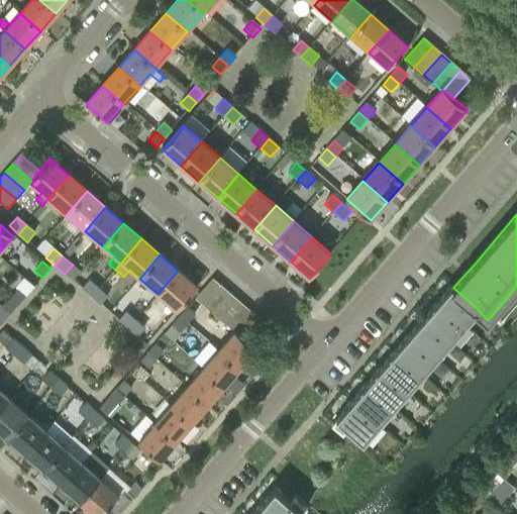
[(177,311),(197,287),(178,271),(158,294),(177,311)]
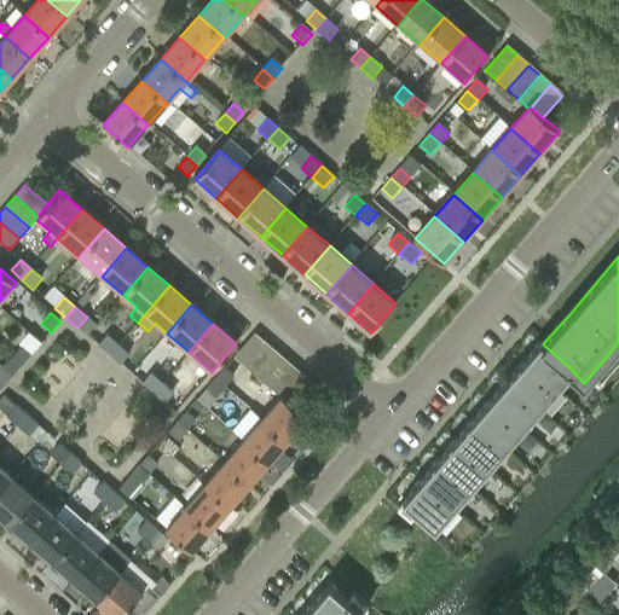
[(233,359),(244,369),(266,344),(254,335),(233,359)]
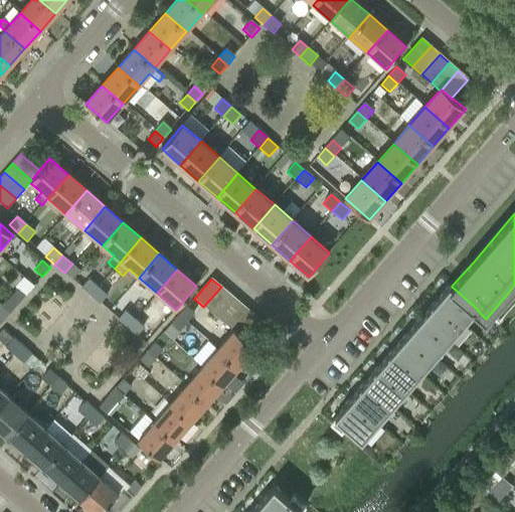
[(90,280),(81,289),(91,297),(100,288),(90,280)]
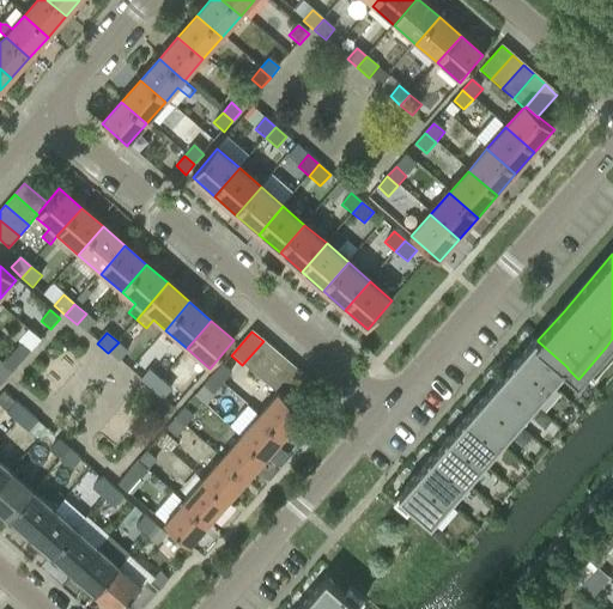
[(536,339),(519,359),(551,388),(568,369),(568,367),(538,341),(538,340),(536,339)]
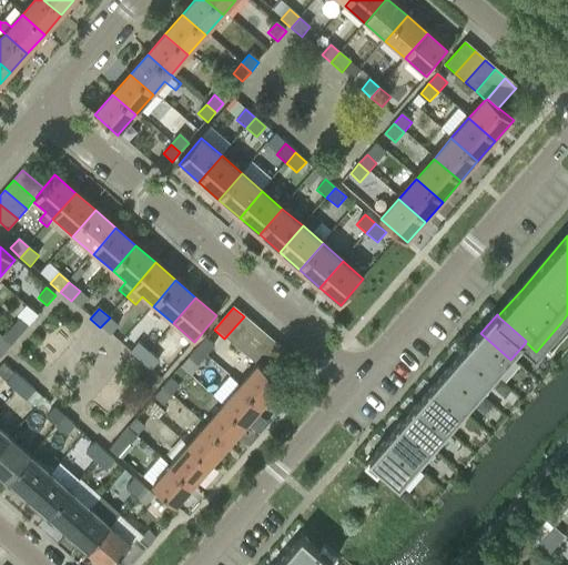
[(224,339),(234,347),(254,325),(244,316),(224,339)]
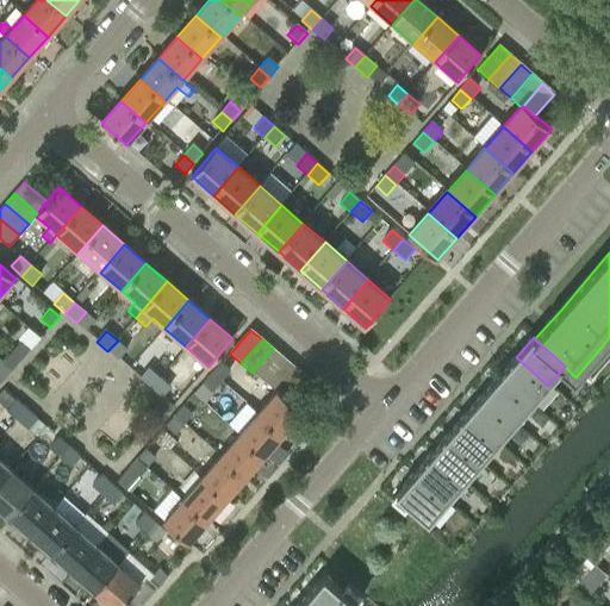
[(118,341),(107,351),(118,361),(129,350),(118,341)]
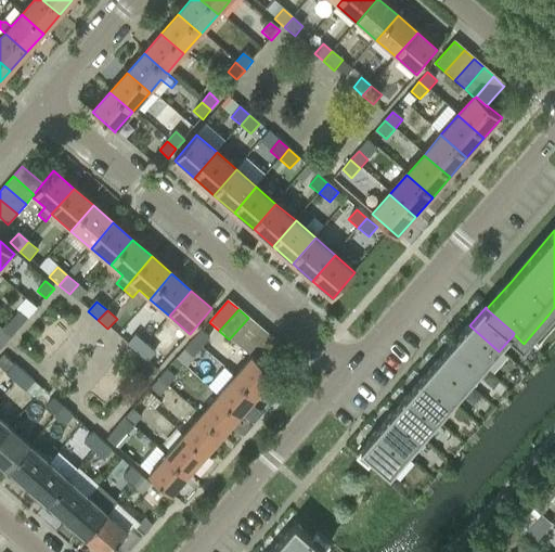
[(18,312),(10,321),(20,329),(27,320),(18,312)]
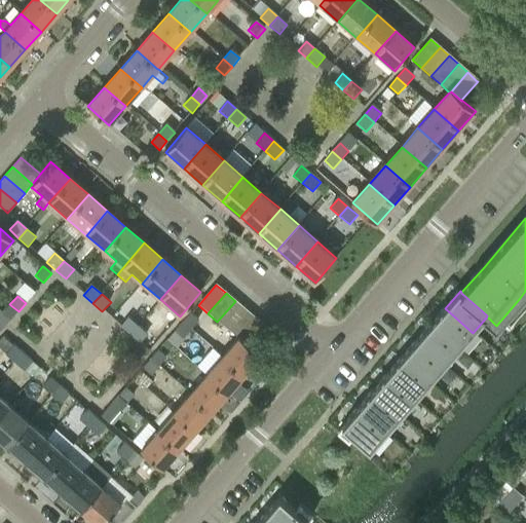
[(217,322),(227,330),(245,309),(235,301),(217,322)]
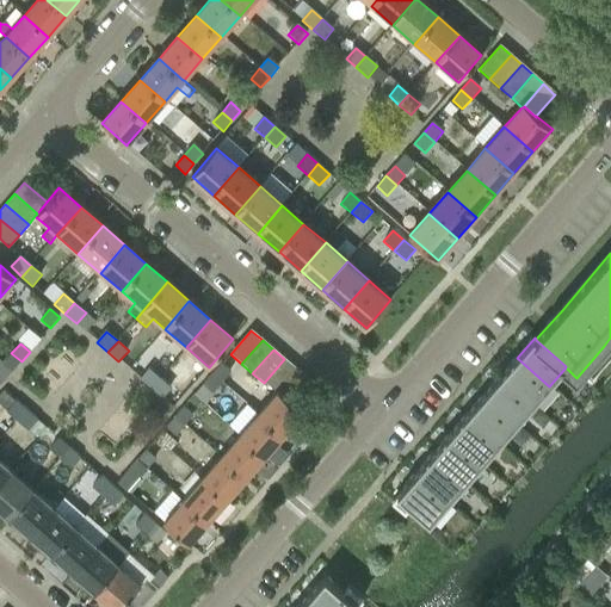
[(11,353),(2,364),(12,372),(22,361),(11,353)]
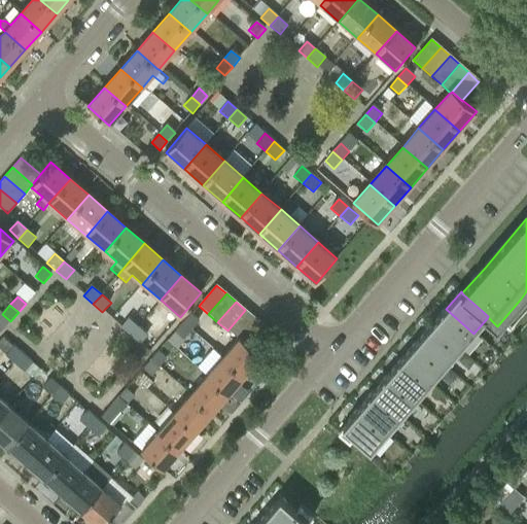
[(446,309),(431,326),(459,350),(473,334),(446,309)]
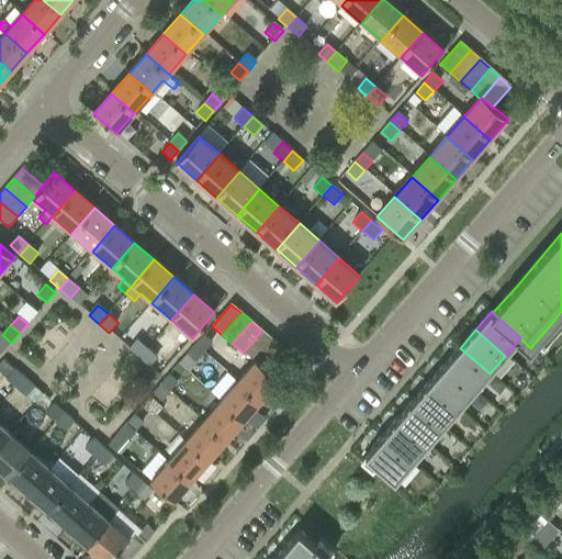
[(243,353),(253,362),(272,339),(261,331),(243,353)]
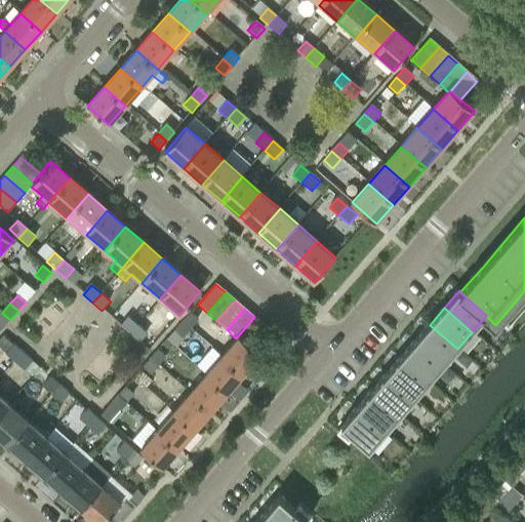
[(183,322),(191,329),(199,321),(190,313),(183,322)]
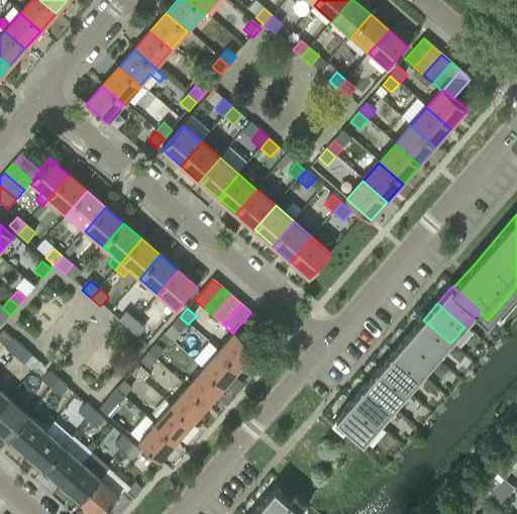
[(232,333),(233,334),(242,340),(260,320),(250,312),(232,333)]
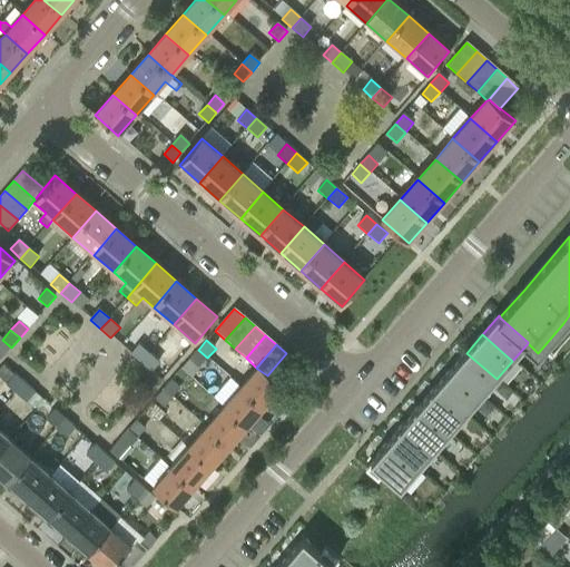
[(139,345),(131,355),(141,364),(149,353),(139,345)]
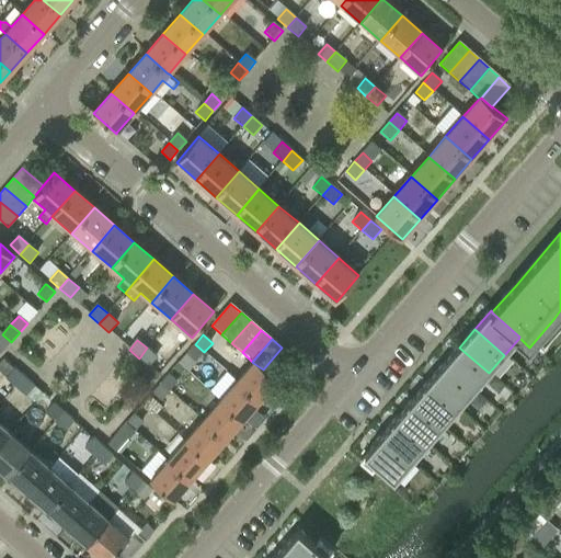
[(195,344),(186,353),(195,361),(202,355),(204,352),(195,344)]
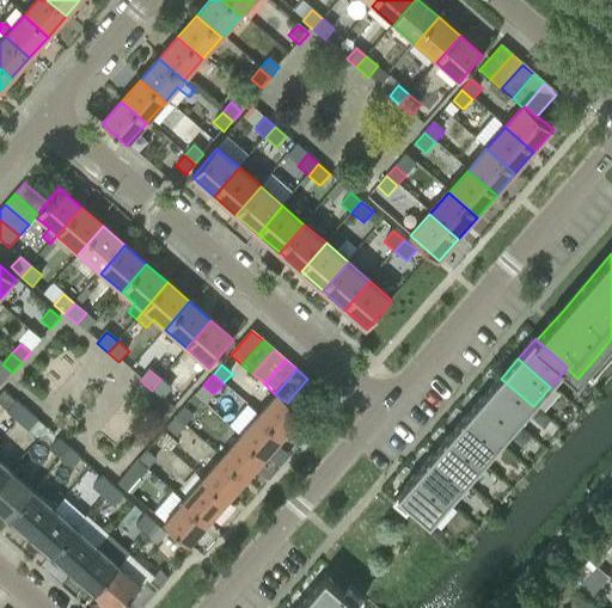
[(160,379),(152,391),(161,399),(171,388),(160,379)]
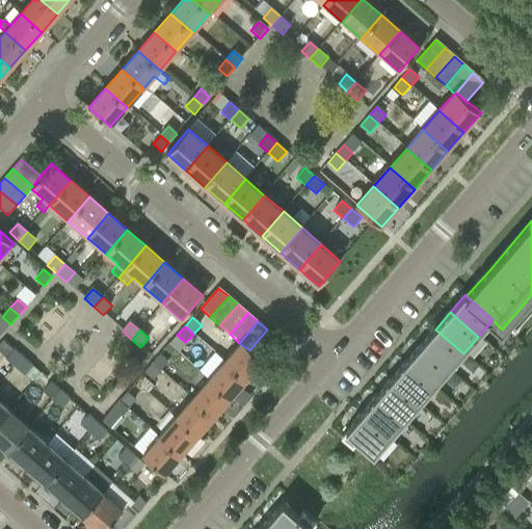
[(435,329),(420,346),(448,370),(463,353),(435,329)]
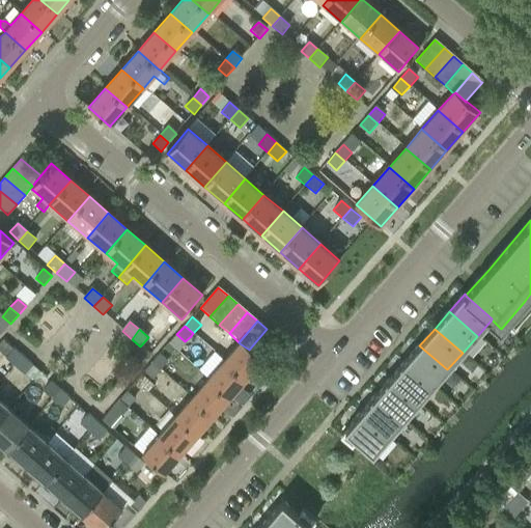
[(224,361),(246,380),(262,361),(249,350),(240,343),(224,361)]
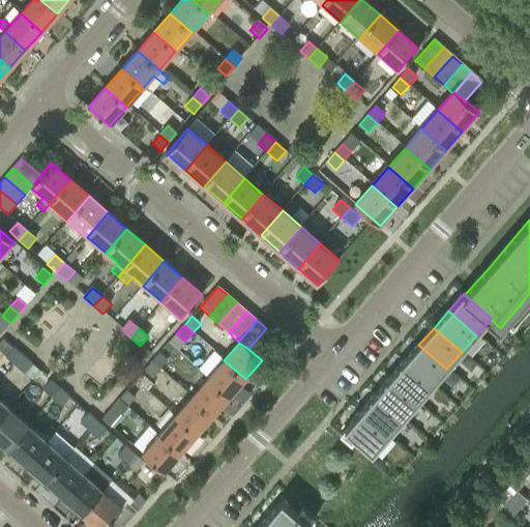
[(418,345),(404,361),(432,386),(446,369),(418,345)]
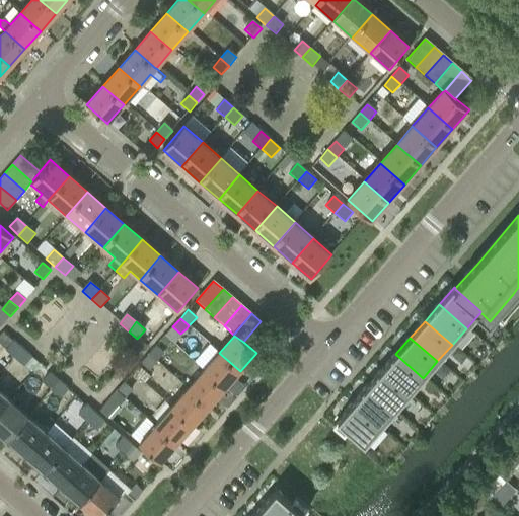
[(5,351),(14,359),(22,350),(13,342),(5,351)]
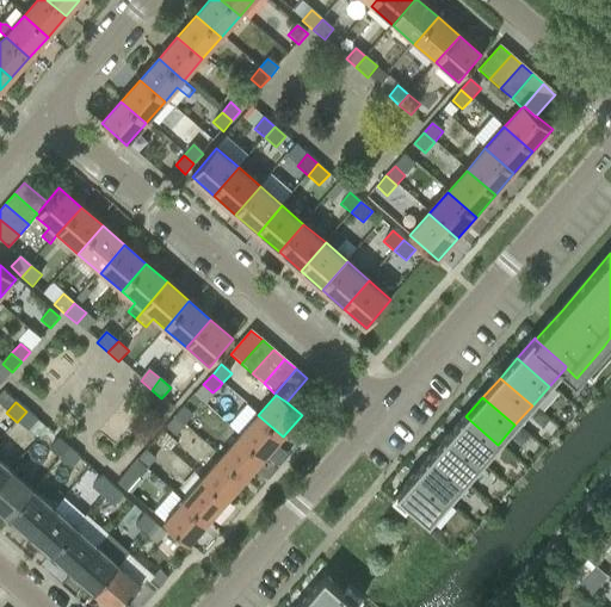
[(174,417),(185,427),(193,416),(184,408),(174,417)]
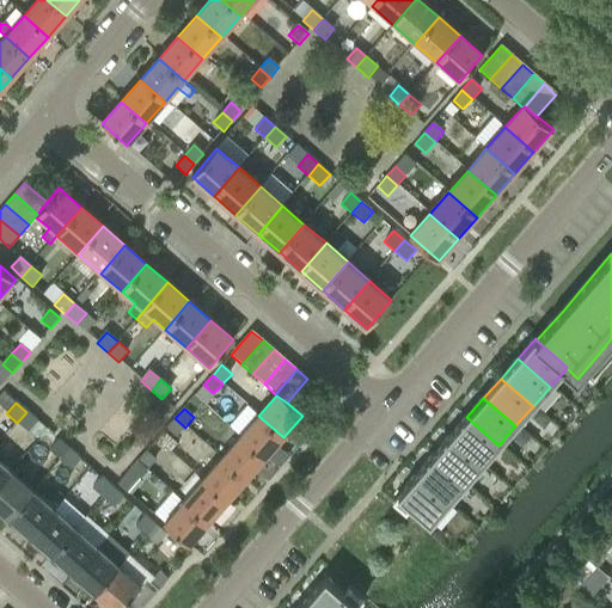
[(37,422),(26,412),(17,423),(28,433),(37,422)]
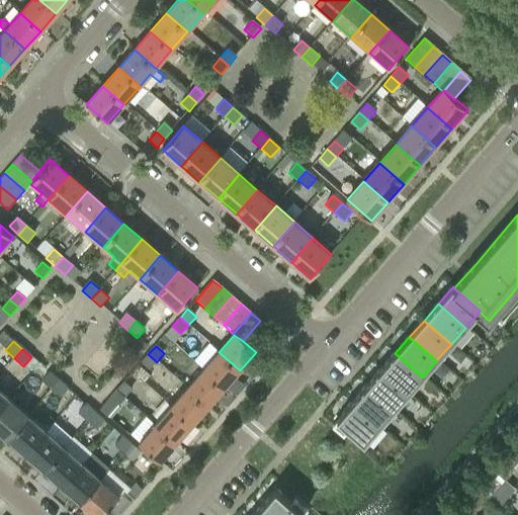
[(202,370),(224,389),(240,370),(219,352),(202,370)]
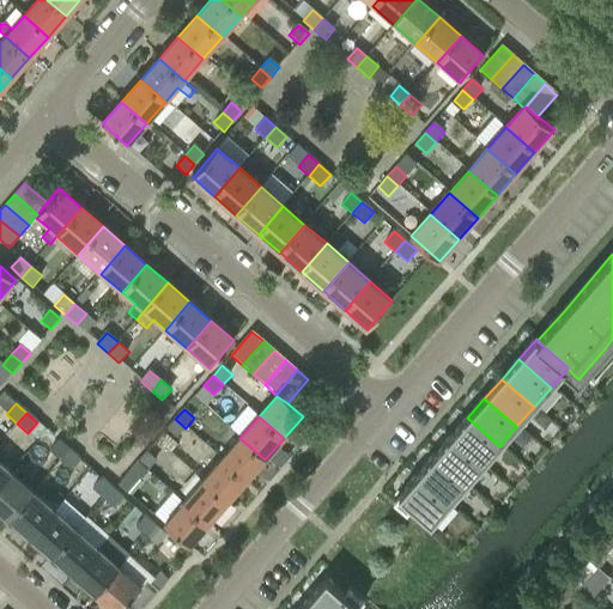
[(467,418),(450,438),(483,466),(499,446),(467,418)]
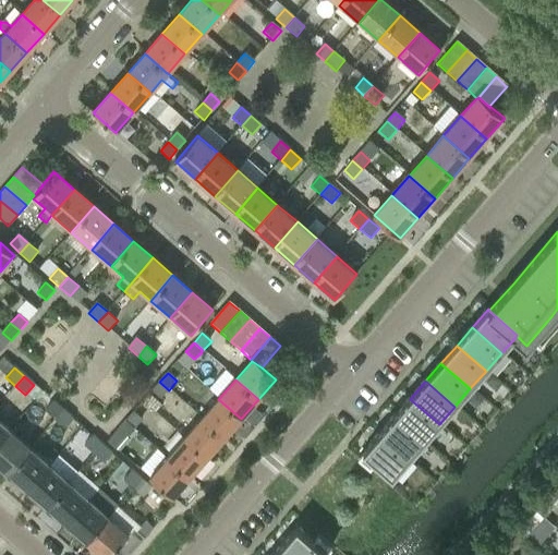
[(159,382),(152,391),(160,399),(169,390),(159,382)]
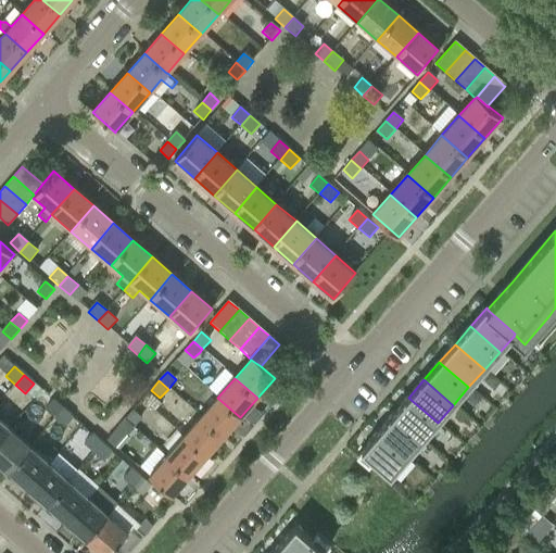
[(155,413),(162,406),(150,397),(144,403),(155,413)]
